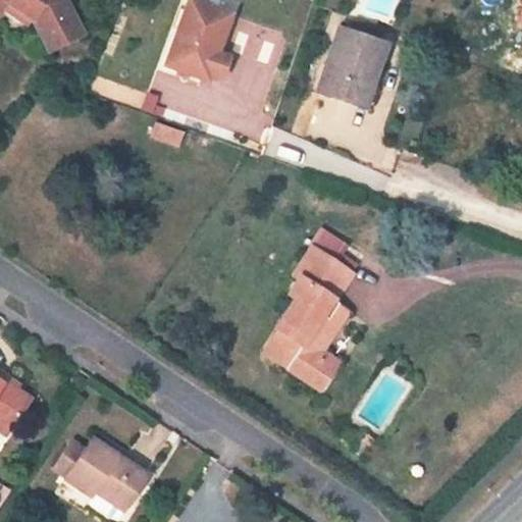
[(0,0),(0,10),(5,3),(9,5),(32,19),(48,52),(82,35),(63,0),(0,0)]
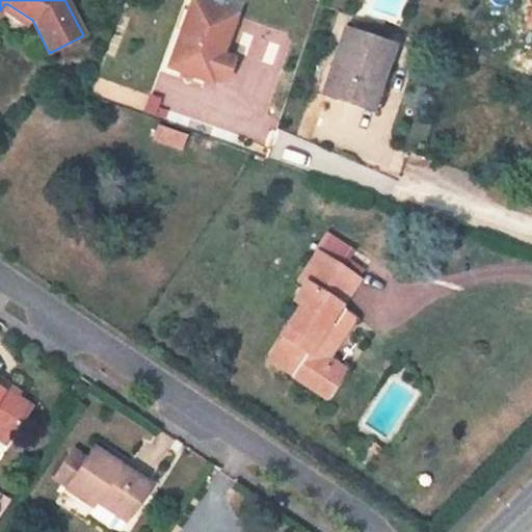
[(192,0),(191,0),(167,67),(209,82),(212,75),(235,15),(192,0)]
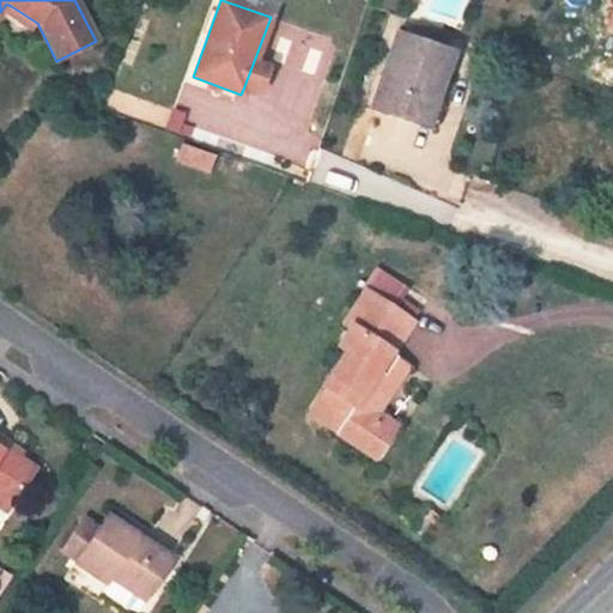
[(37,23),(11,6),(7,12),(32,29),(37,23)]
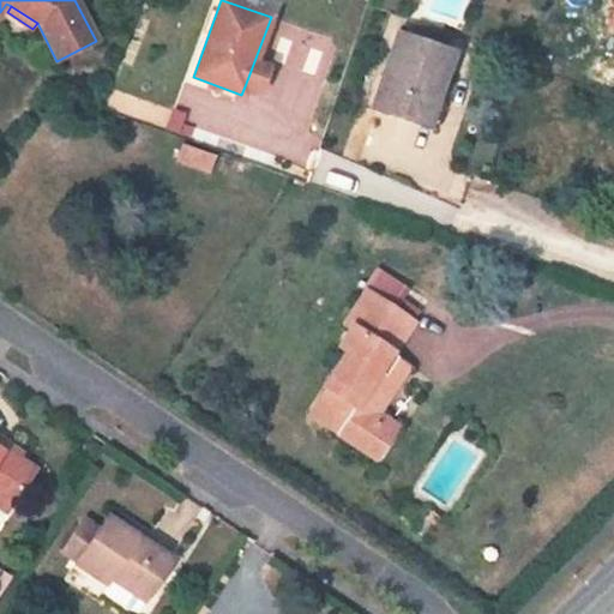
[(271,17),(245,86),(259,91),(268,68),(260,66),(278,19),(271,17)]
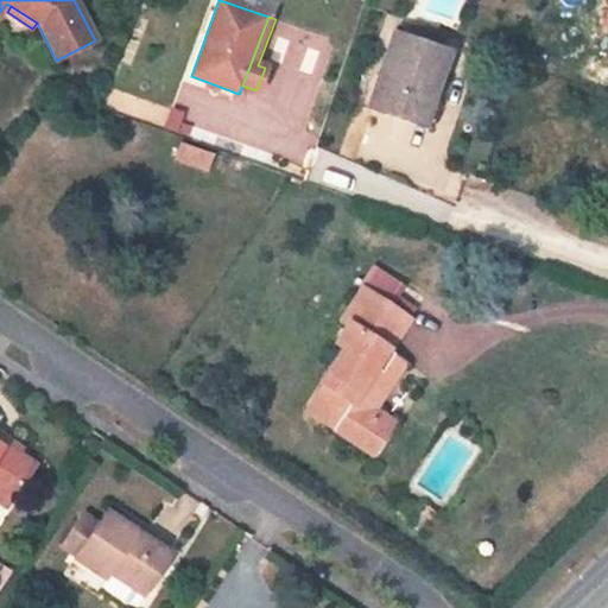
[(445,54),(392,35),(368,107),(431,130),(442,96),(432,93),(445,54)]
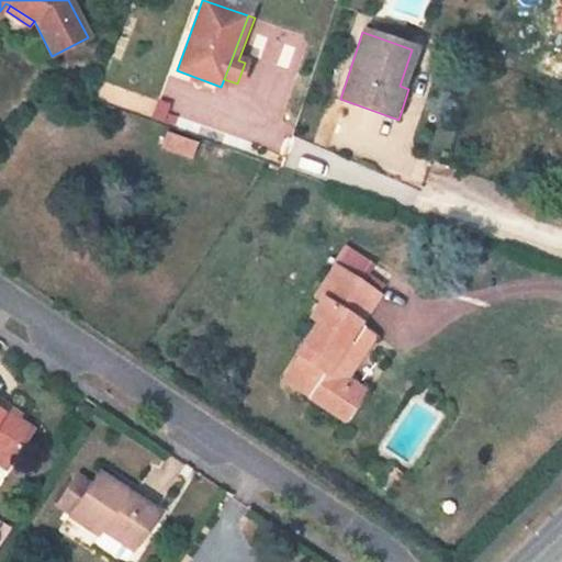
[(169,104),(158,101),(152,119),(163,123),(169,104)]
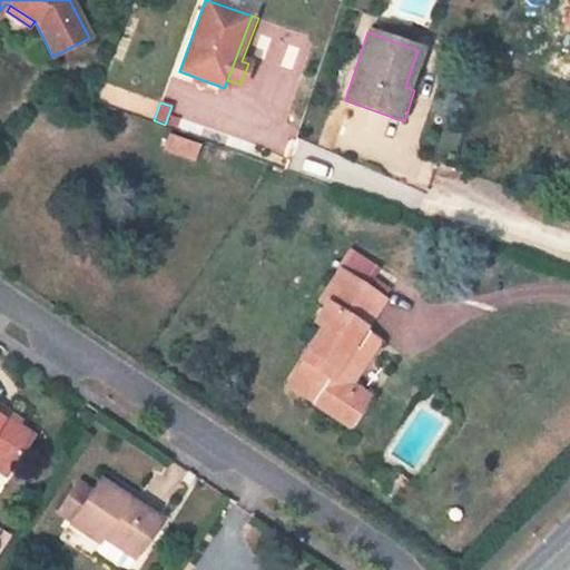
[(386,288),(350,263),(343,274),(380,298),(386,288)]
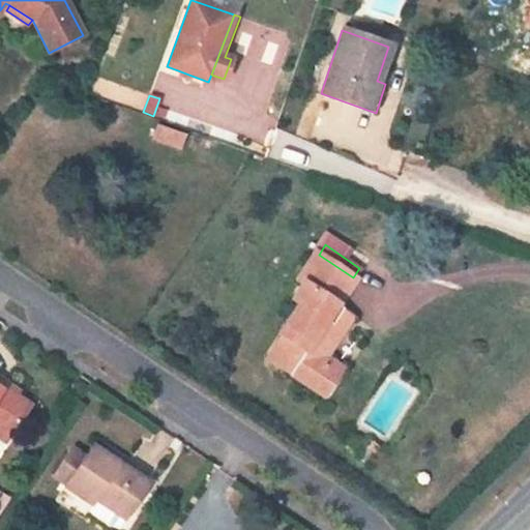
[(319,255),(317,253),(298,280),(303,283),(292,299),(299,304),(278,334),(282,335),(289,342),(274,363),(321,395),(336,373),(316,358),(347,312),(337,305),(355,280),(353,277),(319,255)]
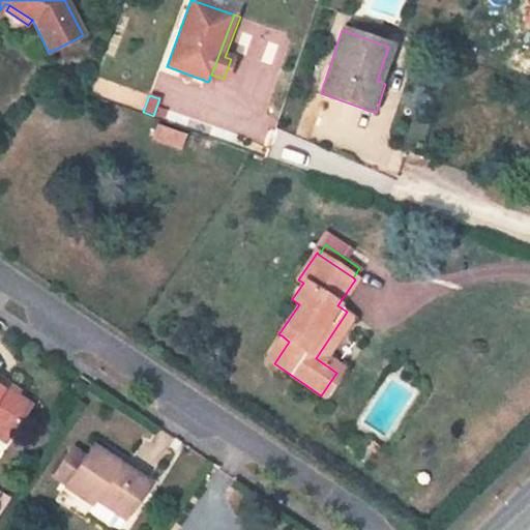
[(325,356),(353,316),(347,312),(316,358),(336,373),(341,367),(325,356)]
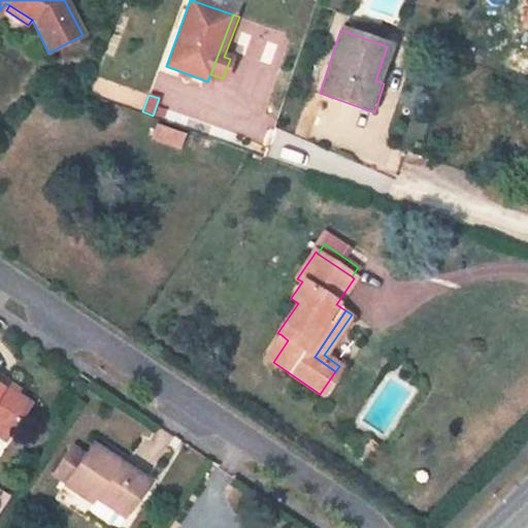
[(281,334),(265,357),(273,362),(288,340),(281,334)]
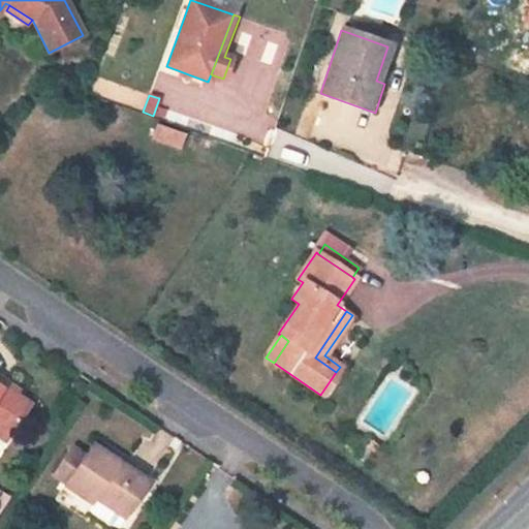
[(0,429),(9,435),(29,405),(14,396),(18,391),(4,382),(0,387),(0,429)]
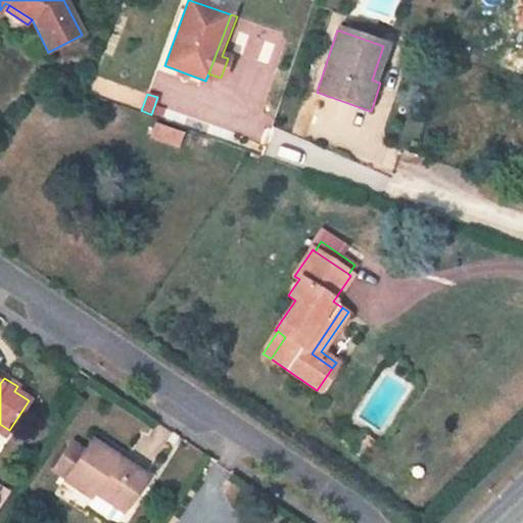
[(0,432),(5,436),(9,430),(0,424),(0,432)]
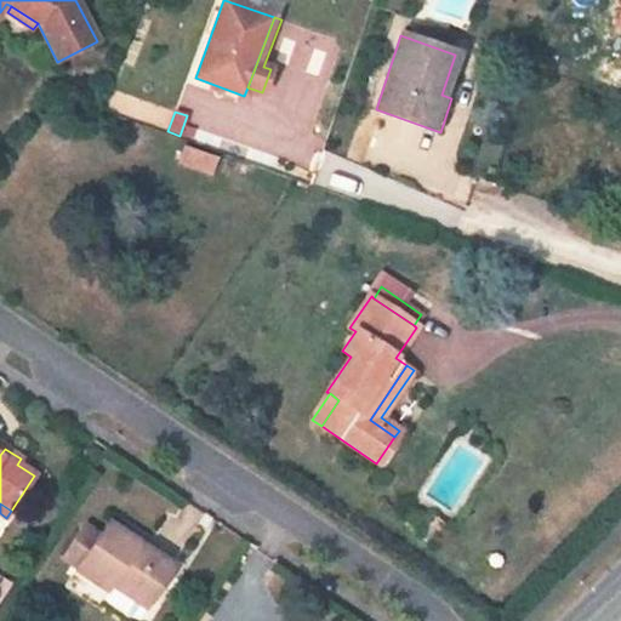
[(174,567),(109,522),(100,535),(77,569),(75,570),(107,592),(102,600),(130,619),(141,616),(148,604),(174,567)]
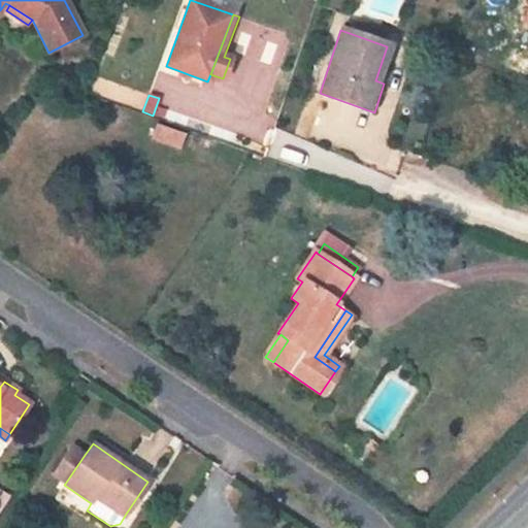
[(85,455),(71,447),(53,474),(65,484),(85,455)]
